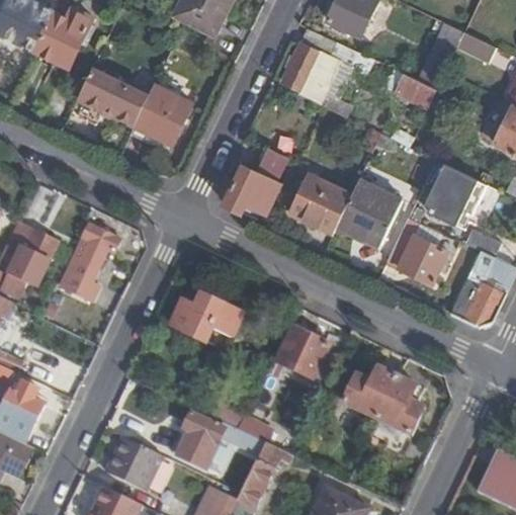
[(7,0),(0,15),(0,30),(36,49),(56,8),(38,0),(7,0)]
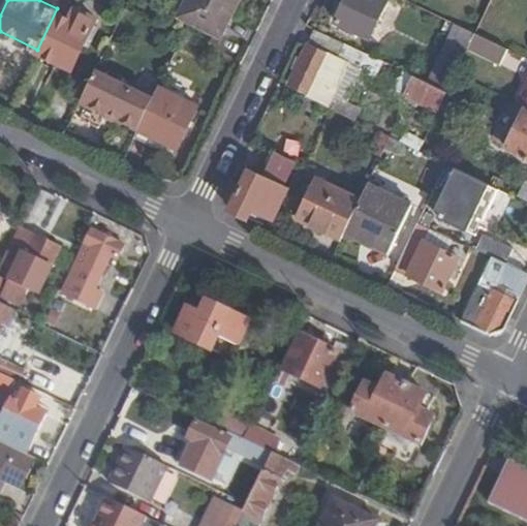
[(185,0),(179,13),(218,33),(235,0),(185,0)]
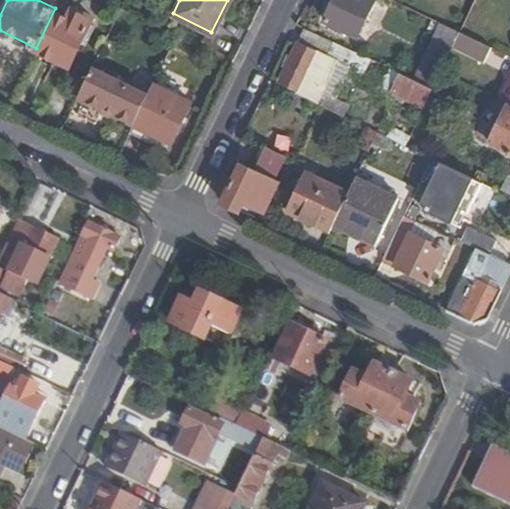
[(356,35),(374,0),(334,0),(324,20),(356,35)]
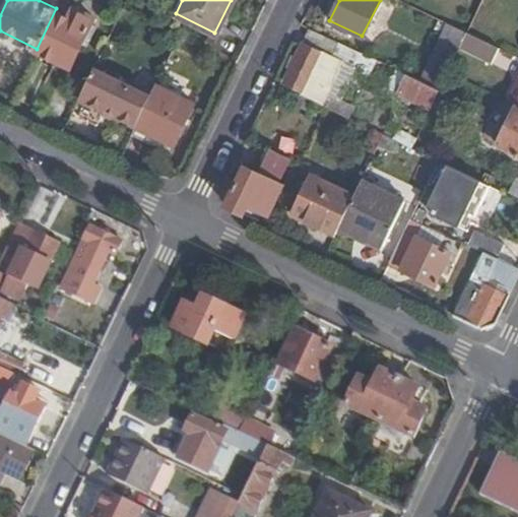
[(56,8),(37,49),(57,59),(59,54),(71,60),(91,15),(72,6),(68,14),(56,8)]
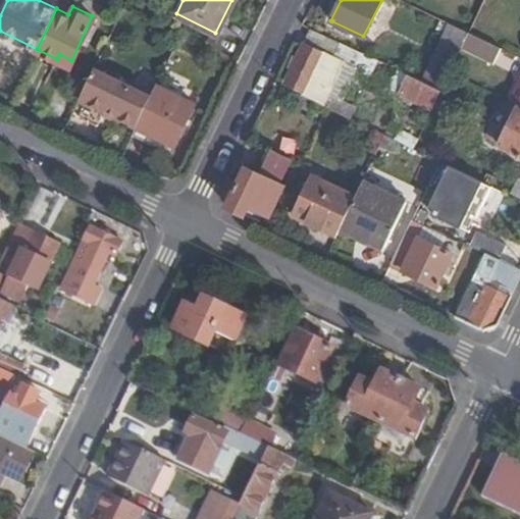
[(438,90),(448,71),(459,47),(466,33),(447,23),(419,80),(438,90)]
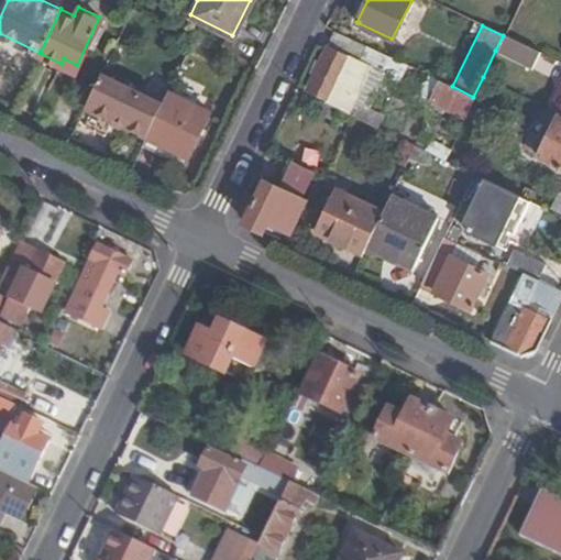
[(326,96),(323,101),(352,116),(360,99),(353,96),(367,65),(359,61),(366,45),(334,30),(306,87),(326,96)]
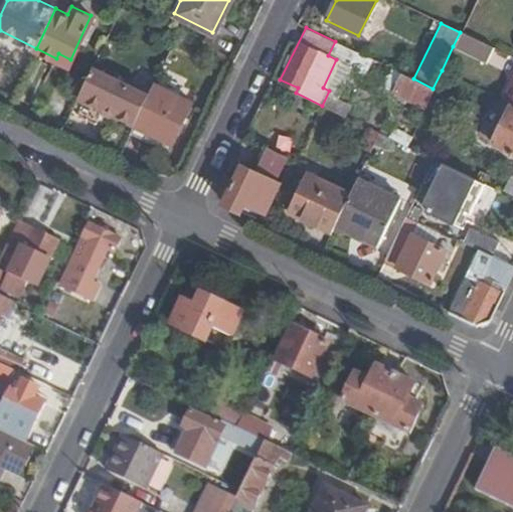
[(486,61),(492,47),(460,32),(453,46),(486,61)]
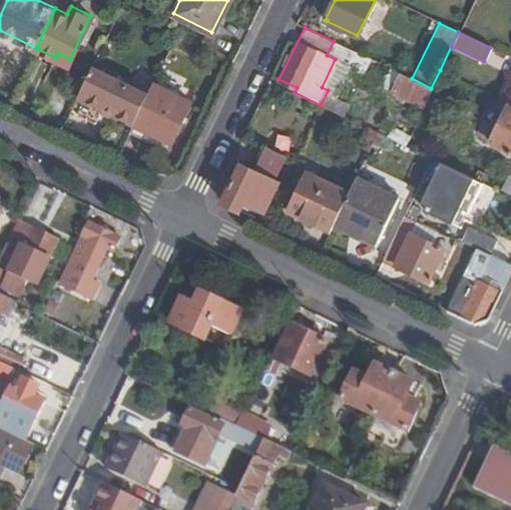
[(101,108),(133,123),(146,93),(97,70),(76,113),(94,122),(101,108)]
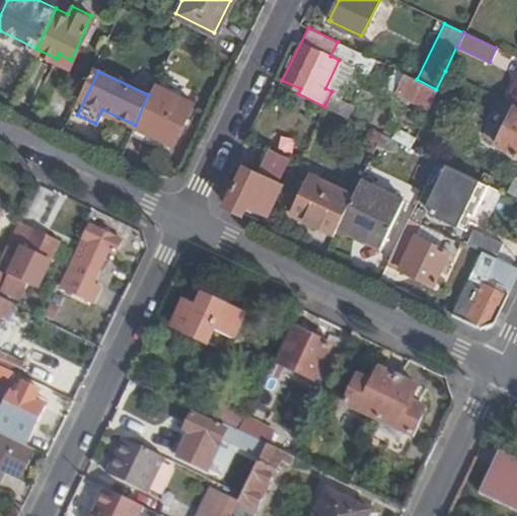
[(396,91),(427,105),(436,89),(417,79),(405,73),(396,91)]
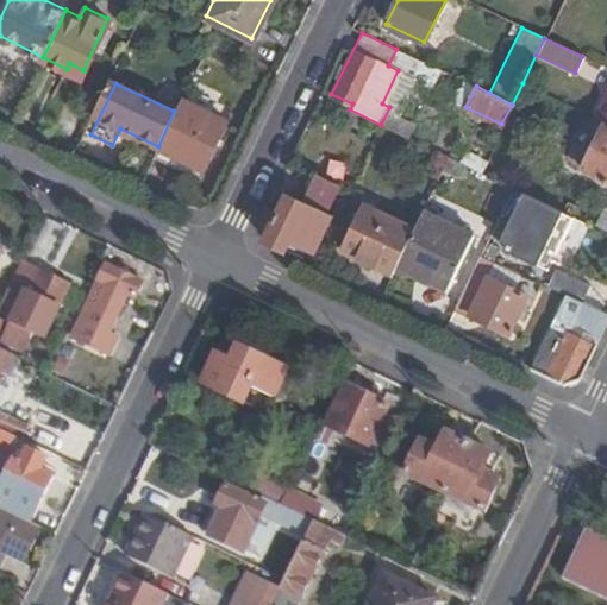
[(174,111),(158,146),(201,166),(224,121),(180,100),(174,111)]
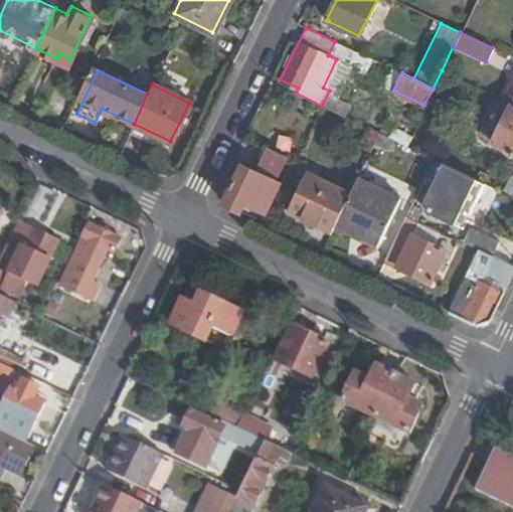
[(512,152),(512,104),(511,104),(499,128),(486,121),(479,134),(492,141),(495,144),(512,152)]
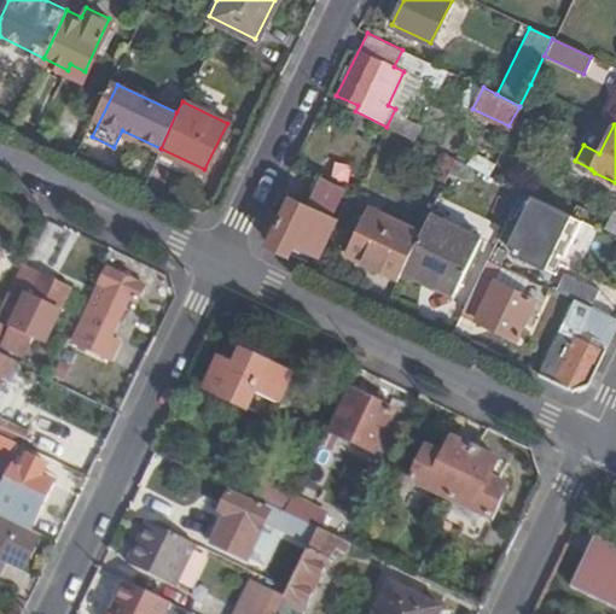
[(260,226),(267,240),(288,251),(292,243),(317,253),(335,217),(320,210),(332,186),(311,174),(302,191),(304,194),(302,200),(290,196),(280,211),(269,205),(260,226)]
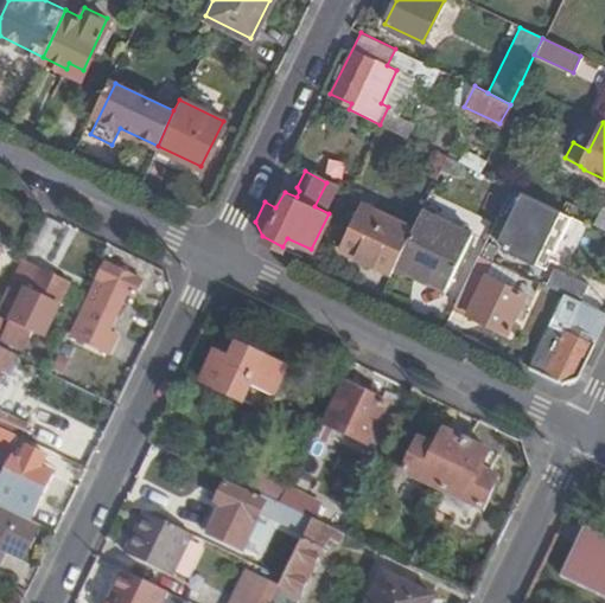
[(508,193),(495,218),(507,223),(500,239),(536,257),(555,215),(508,193)]
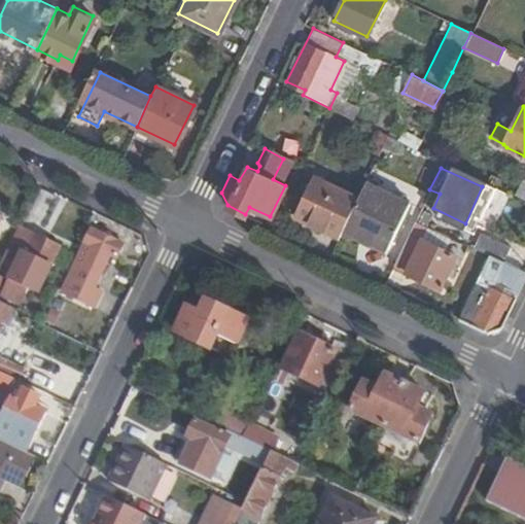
[(294,214),(339,236),(343,228),(360,191),(316,170),(294,214)]
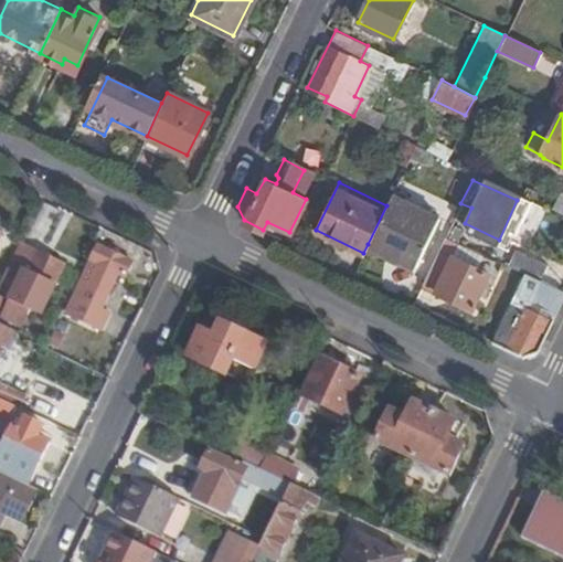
[(386,205),(368,244),(415,267),(439,218),(391,194),(386,205)]
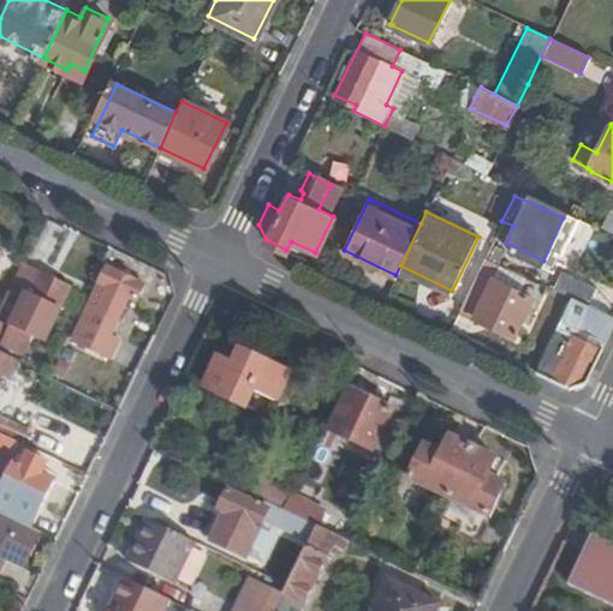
[(595,226),(612,233),(612,216),(603,211),(595,226)]
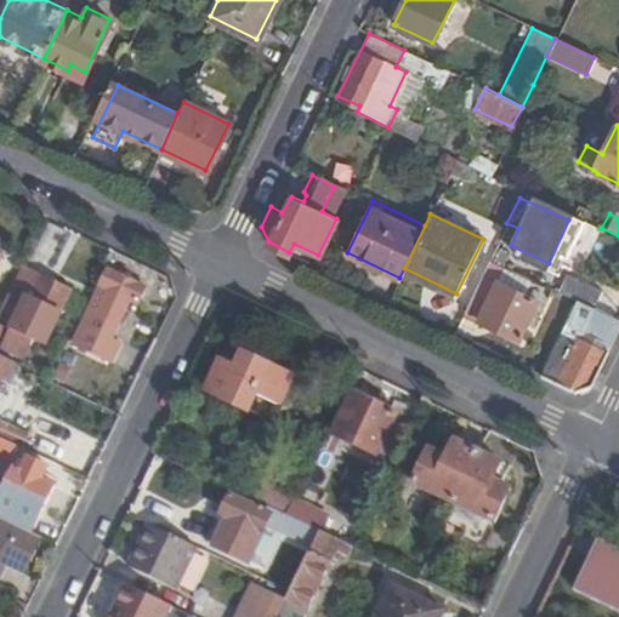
[(489,258),(506,267),(531,278),(535,267),(495,247),(489,258)]
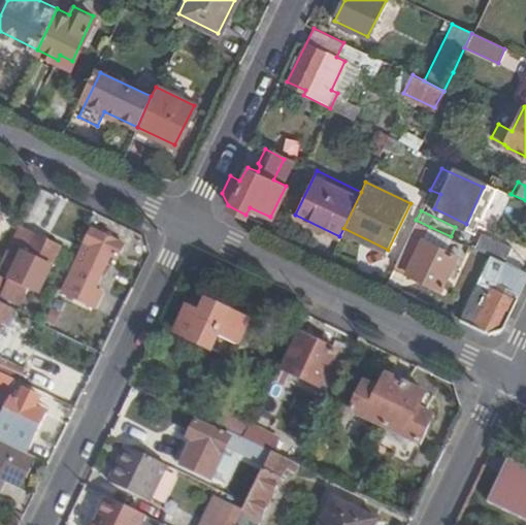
[(416,220),(394,264),(440,287),(447,275),(454,277),(463,256),(425,237),(430,227),(416,220)]
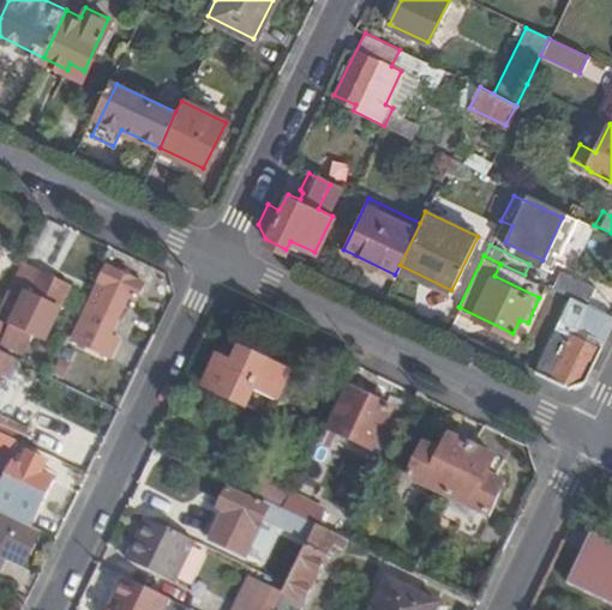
[(67,284),(21,261),(0,305),(0,310),(11,315),(0,334),(0,342),(17,351),(33,326),(45,332),(67,284)]
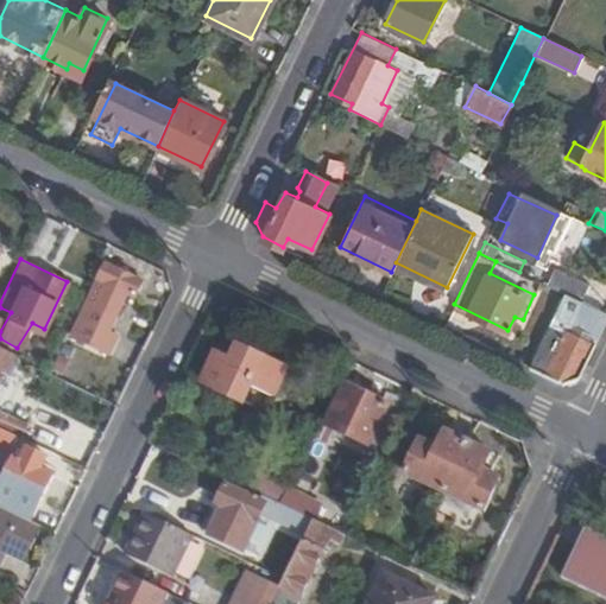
[(134,296),(141,281),(106,264),(69,339),(107,358),(118,337),(107,331),(126,292),(134,296)]
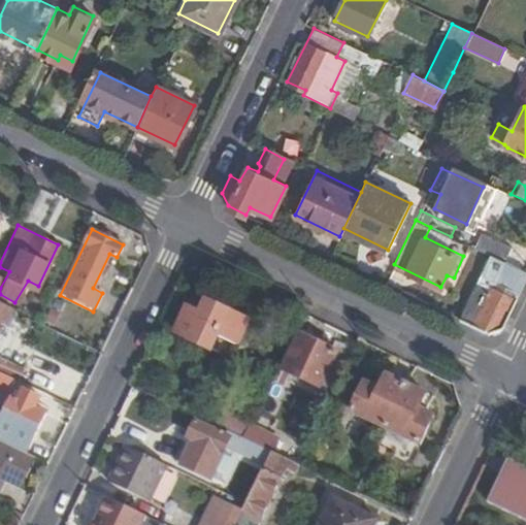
[(491,255),(478,282),(484,284),(488,275),(513,287),(521,268),(491,255)]
